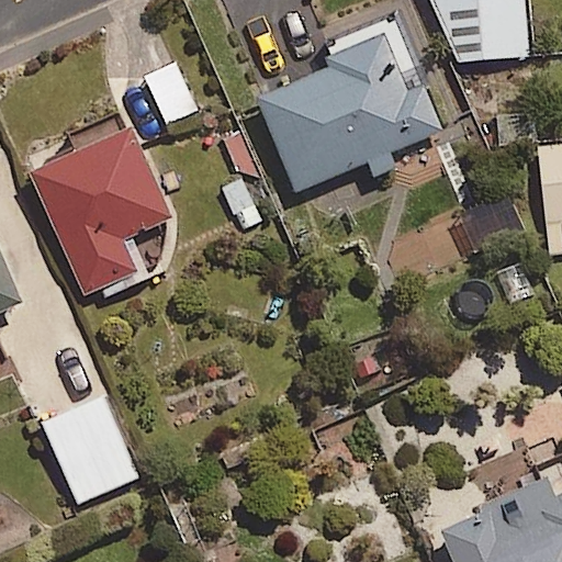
[(519,0),(429,0),(456,62),(526,55),(519,0)]
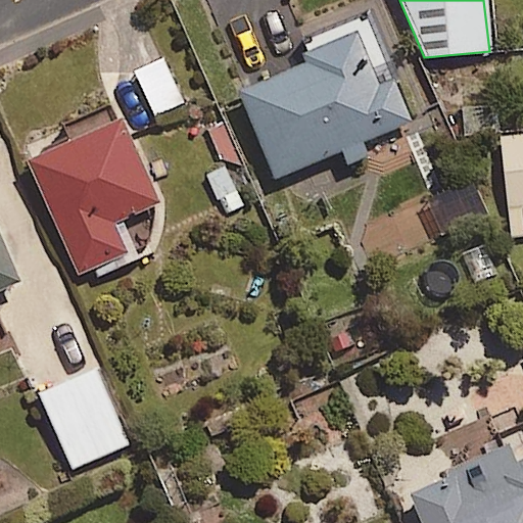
[(304,63),(235,90),(269,178),(340,151),(345,164),(366,156),(360,141),(410,123),(371,19),(297,47),(304,63)]
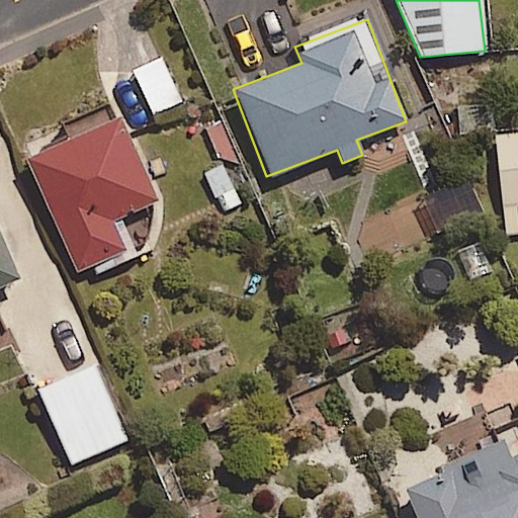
[(178,101),(161,60),(134,71),(151,113),(178,101)]
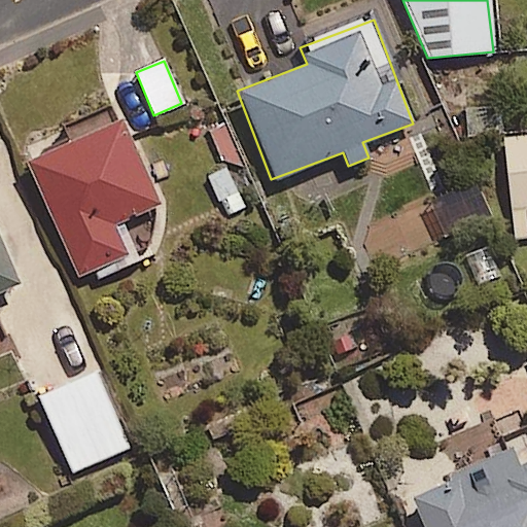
[(501,133),(498,104),(460,109),(463,137),(501,133)]
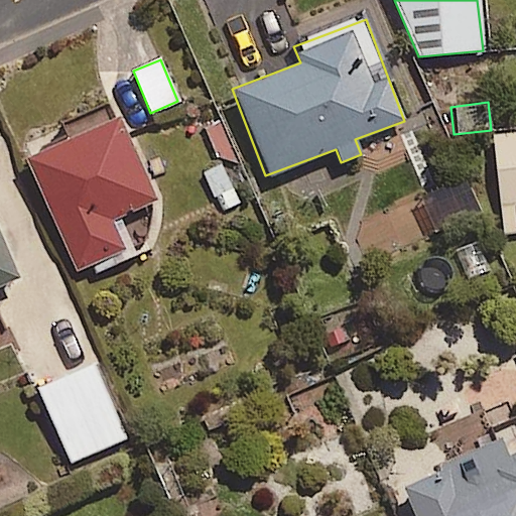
[(133,254),(153,201),(114,115),(23,157),(80,279),(133,254)]
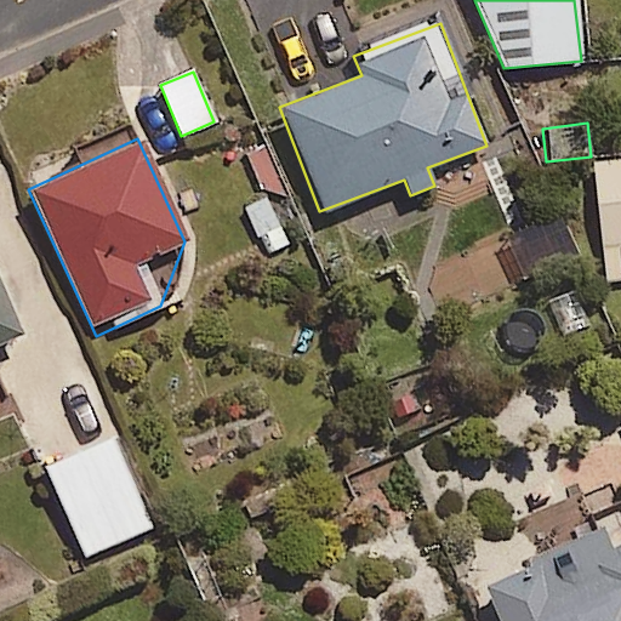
[(620,279),(620,159),(592,163),(605,281),(620,279)]
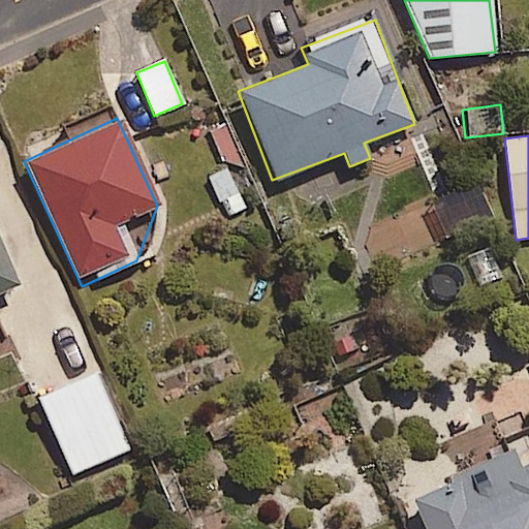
[(236,166),(208,175),(220,217),(248,209),(236,166)]
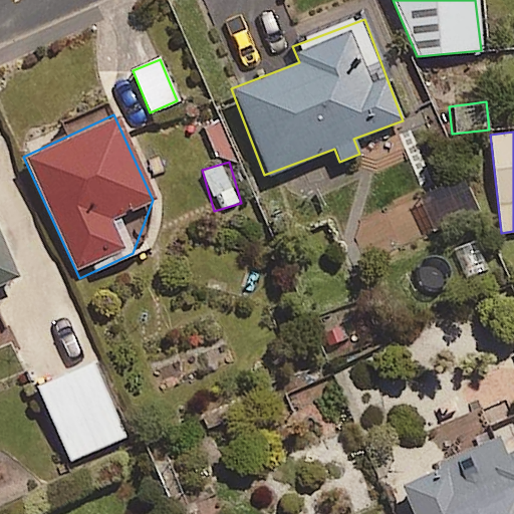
[(482,233),(453,245),(466,278),(495,266),(482,233)]
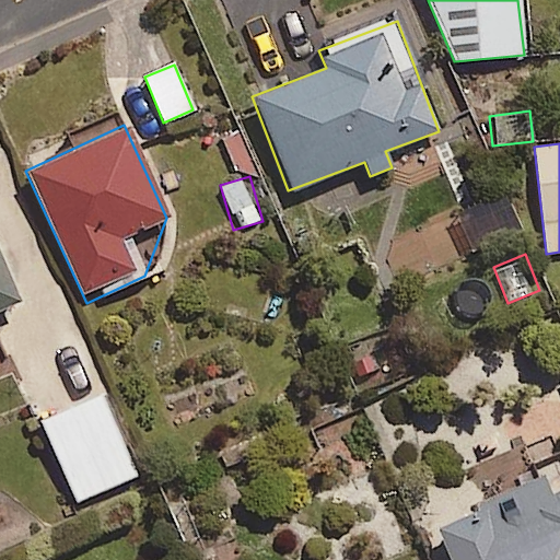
[(0,310),(16,303),(0,265),(0,310)]
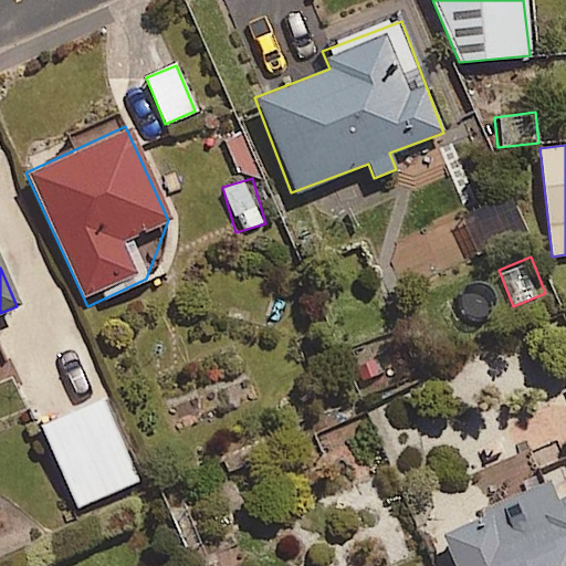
[(93,386),(71,329),(51,338),(73,394),(93,386)]
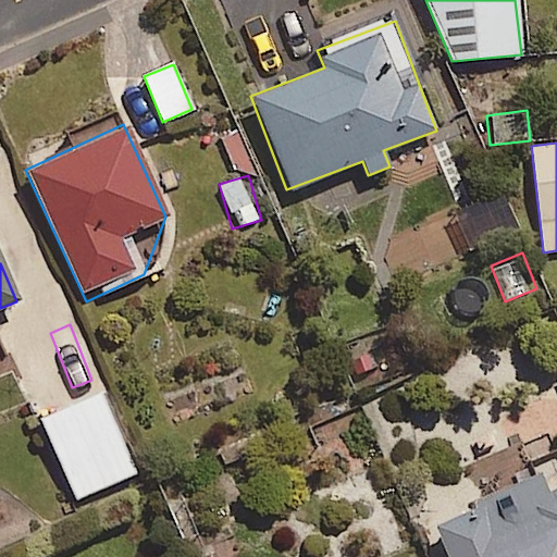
[(134,473),(98,394),(39,421),(75,500),(134,473)]
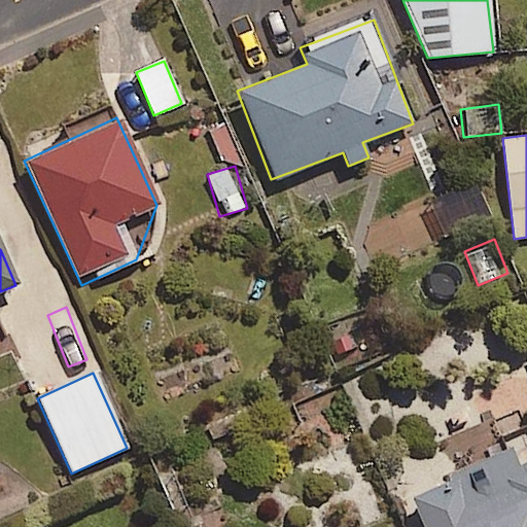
[(526,526),(526,438),(456,470),(458,477),(411,497),(423,526),(526,526)]
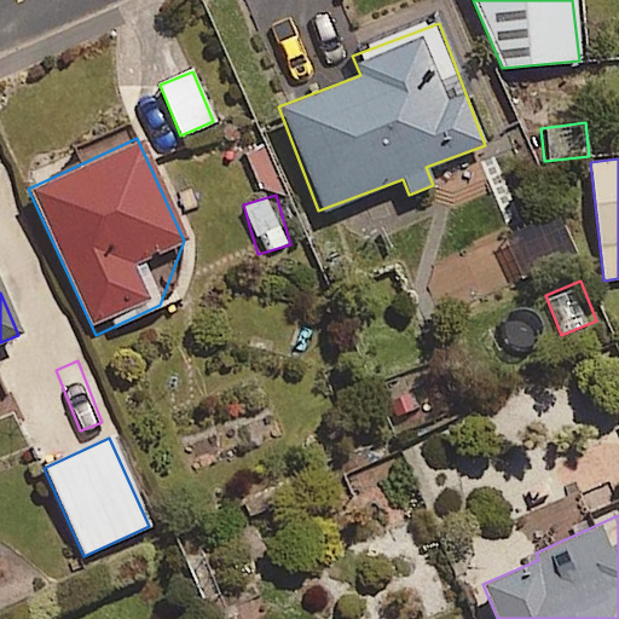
All buildings are outlined.
